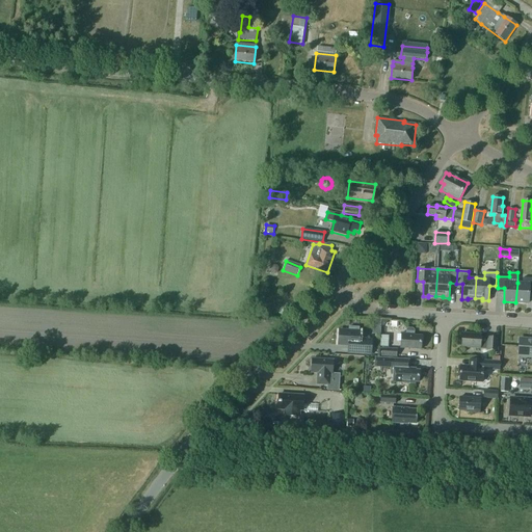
[(523,283),(517,283),(515,302),(528,303),(529,290),(531,290),(531,277),(523,277),(523,283)]
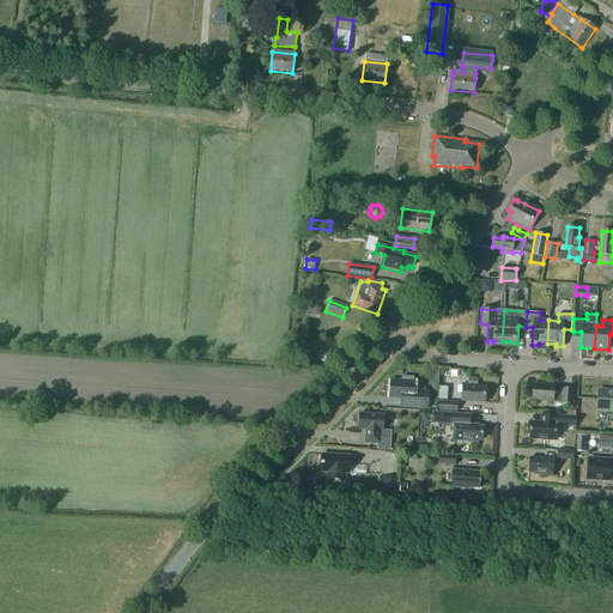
[(429,392),(414,390),(414,382),(413,382),(413,377),(402,376),(402,381),(390,381),(389,396),(402,398),(402,407),(428,408),(429,392)]
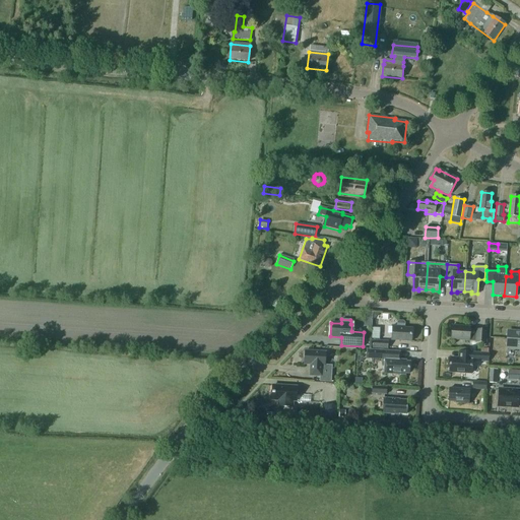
[(404,328),(404,323),(403,321),(399,321),(398,322),(397,326),(392,326),(391,340),(411,341),(412,328),(404,328)]
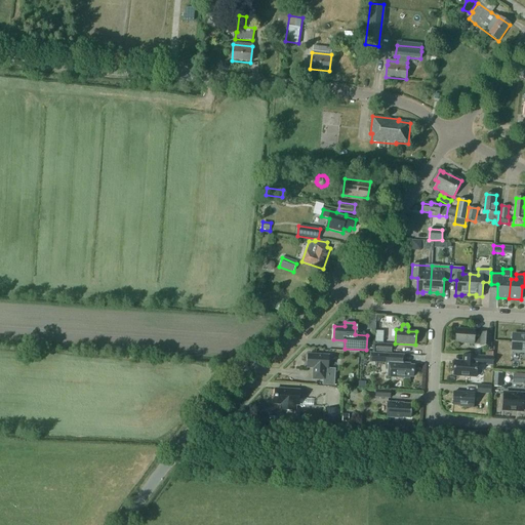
[(475,330),(456,329),(455,342),(480,344),(480,346),(490,346),(491,333),(481,332),(475,332),(475,330)]
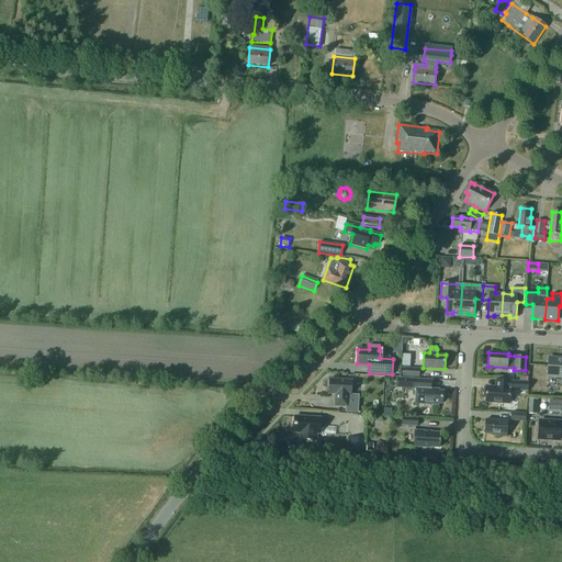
[(561,358),(549,358),(547,375),(561,375),(561,358)]
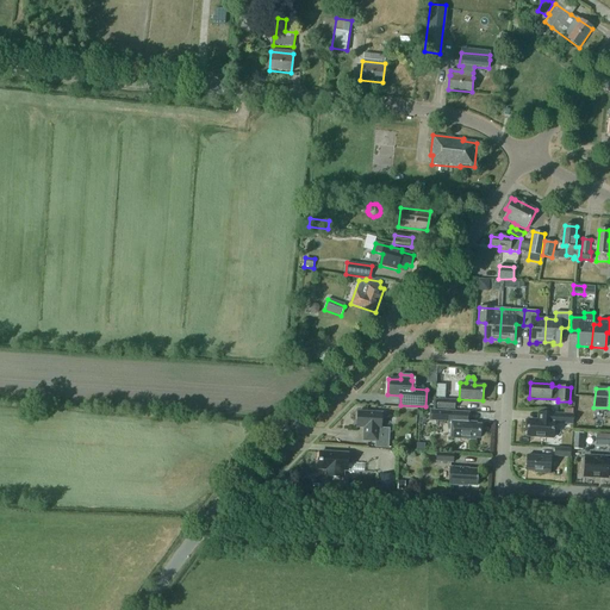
[(430,419),(449,421),(449,411),(430,410),(430,419)]
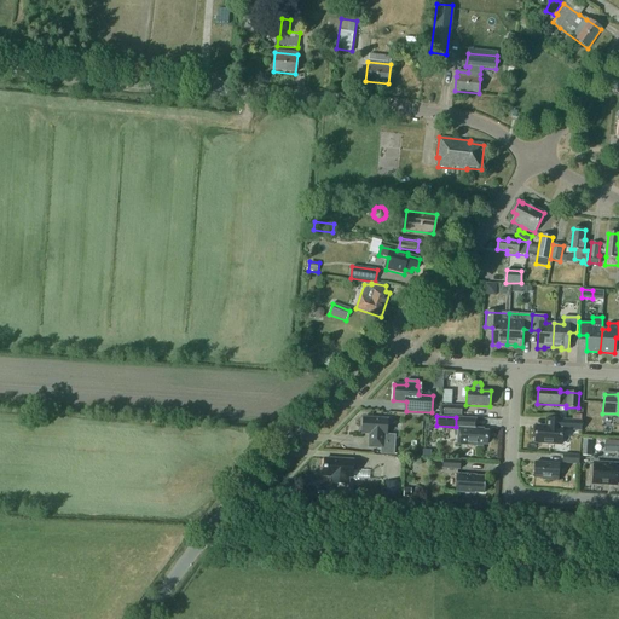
[(369,447),(381,447),(381,453),(394,455),(395,435),(387,434),(387,418),(363,417),(363,433),(370,434),(369,447)]
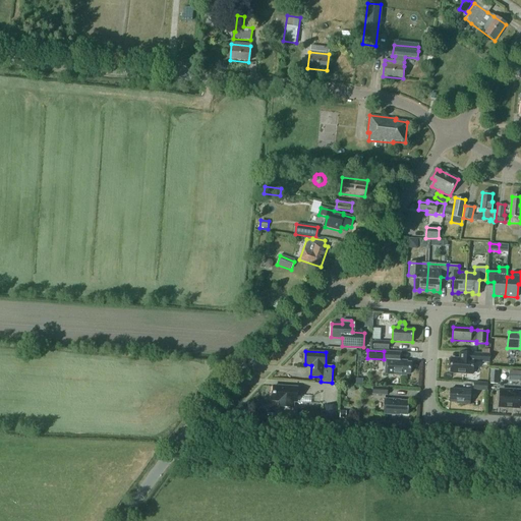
[(488,362),(489,354),(481,353),(459,352),(459,359),(451,359),(450,371),(458,372),(472,373),(473,361),(488,362)]
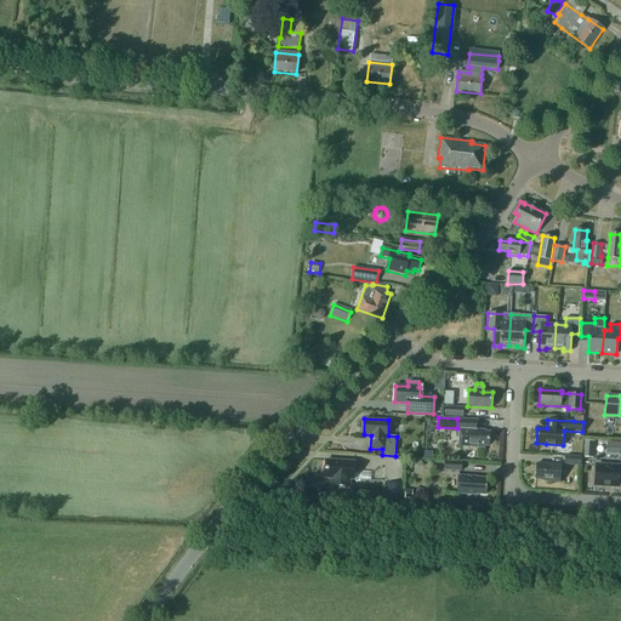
[(485,431),(460,428),(459,445),(484,448),(484,445),(489,445),(490,432),(485,432),(485,431)]
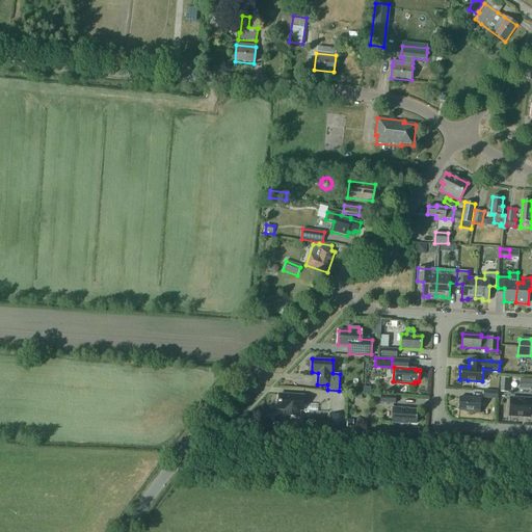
[(508,392),(509,387),(509,378),(501,377),(500,387),(500,392),(508,392)]
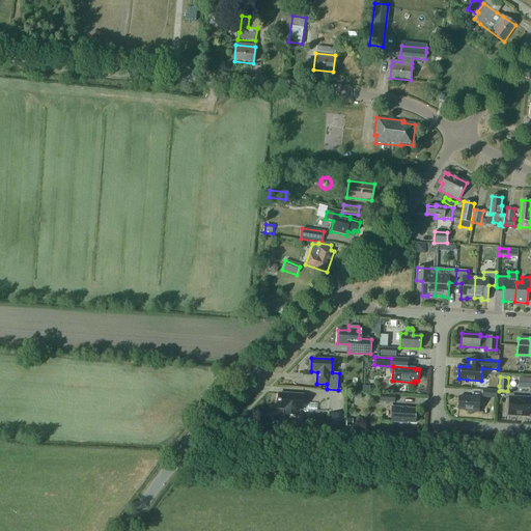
[(278,393),(277,408),(284,409),(284,415),(299,416),(299,410),(302,410),(303,395),(278,393)]
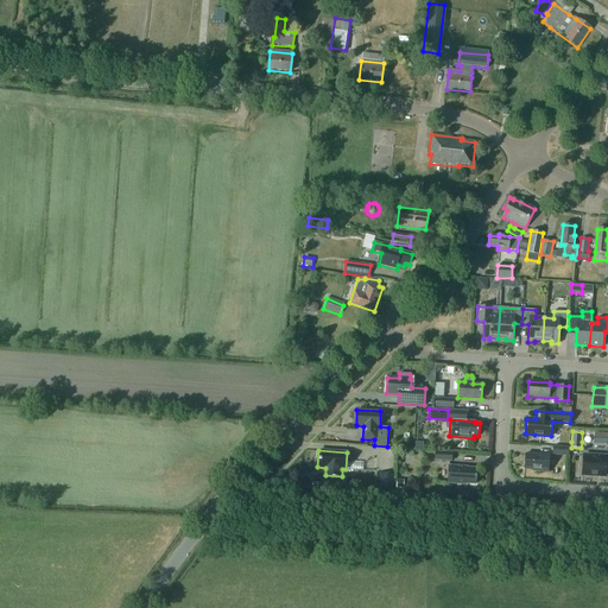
[(548,472),(549,455),(525,454),(525,456),(524,457),(523,462),(525,463),(525,469),(533,469),(533,472),(548,472)]
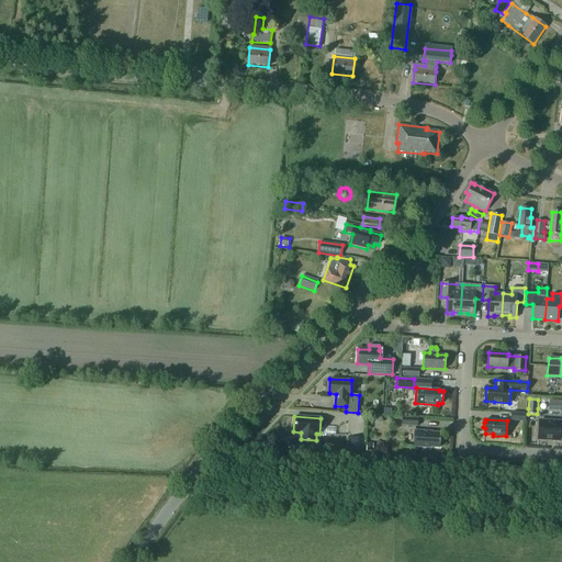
[(539,420),(538,438),(560,440),(561,423),(539,420)]
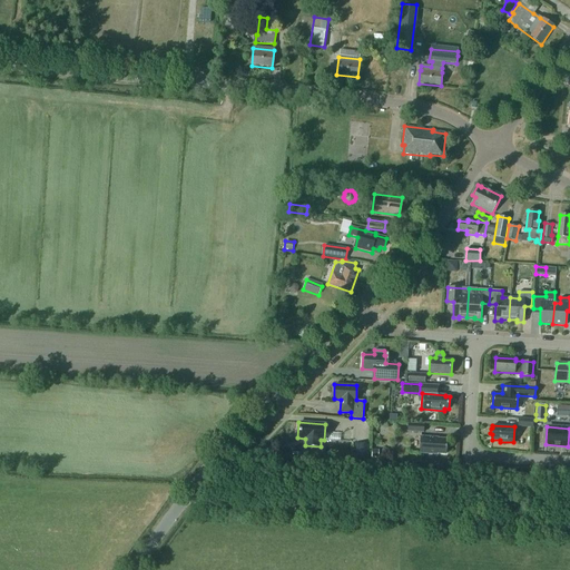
[(436,453),(445,453),(446,439),(438,439),(438,438),(421,436),(420,453),(436,454),(436,453)]
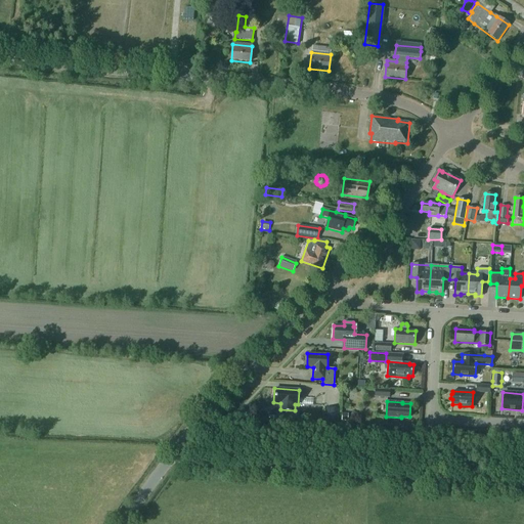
[(339,408),(326,407),(325,422),(338,423),(339,408)]
